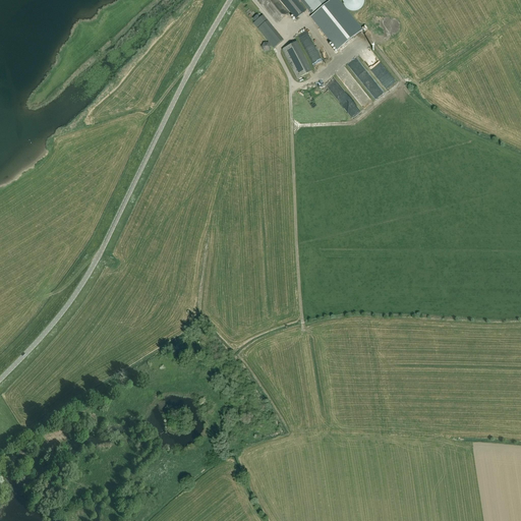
[(257,0),(263,6),(263,5),(277,22),(288,13),(277,0),(257,0)]
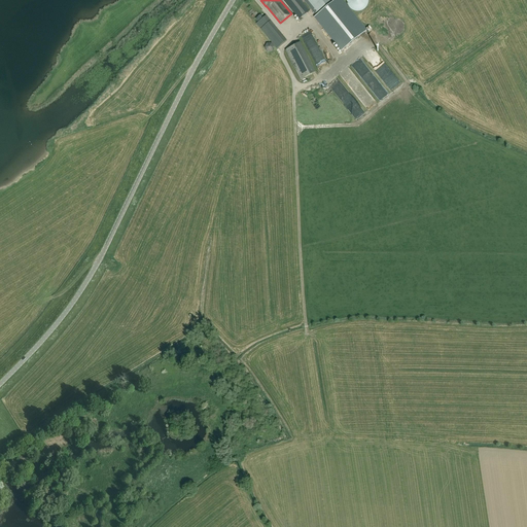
[(282,0),(299,20),(310,11),(300,0),(282,0)]
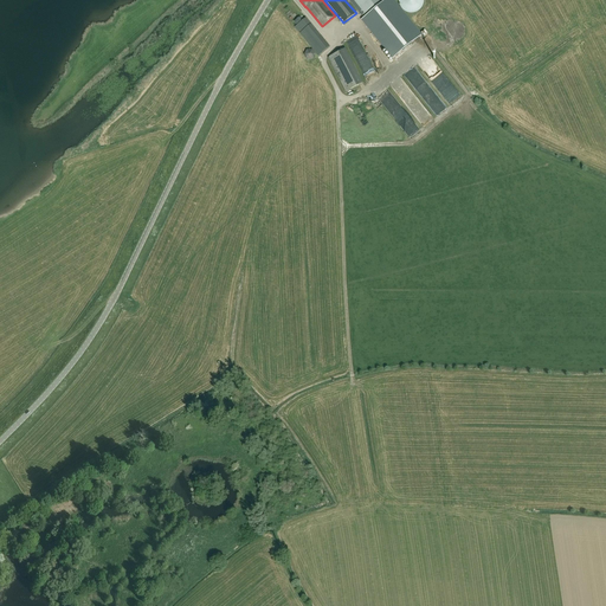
[(386,0),(348,0),(363,18),(386,0)]
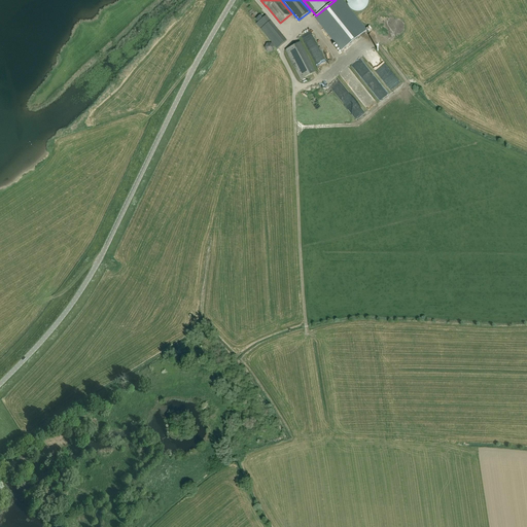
[(340,0),(336,0),(316,15),(314,18),(341,51),(365,32),(340,0)]
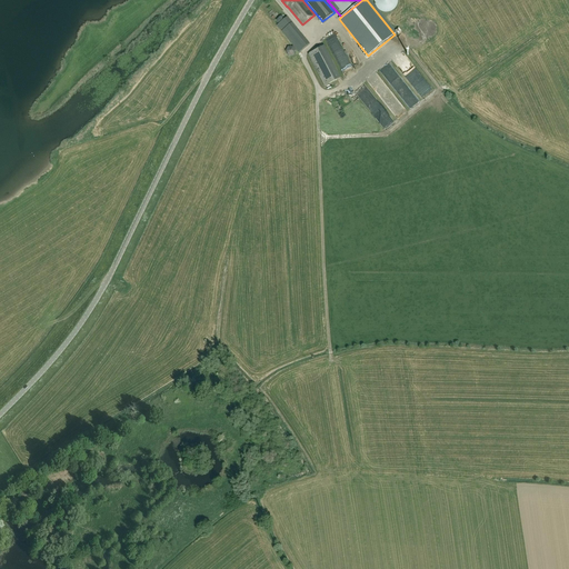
[(373,0),(375,3),(376,7),(378,9),(380,11),(385,12),(388,12),(391,11),(395,10),(397,8),(398,5),(399,0),(398,0),(373,0)]
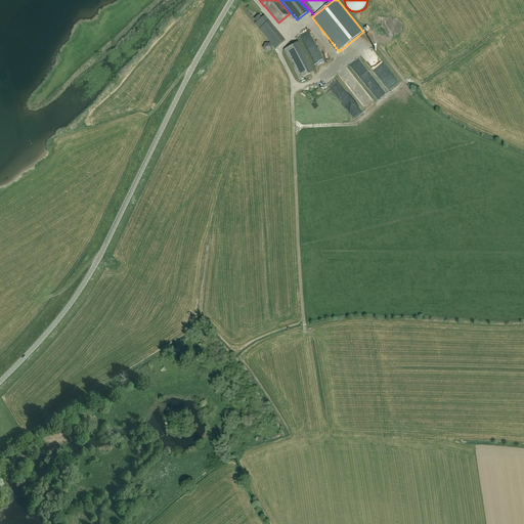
[(264,16),(255,24),(275,48),(285,41),(264,16)]
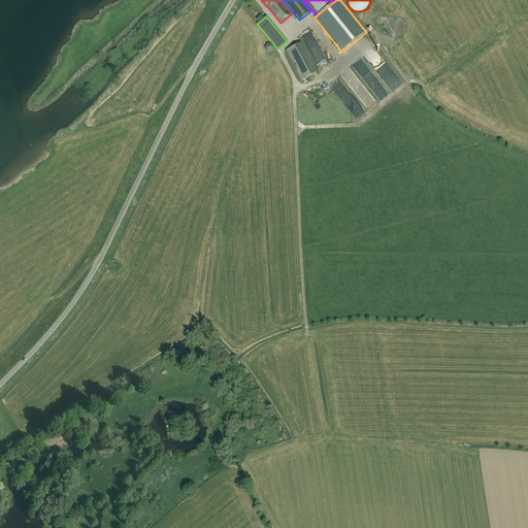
[(316,56),(323,54),(322,52),(314,31),(307,33),(316,56)]
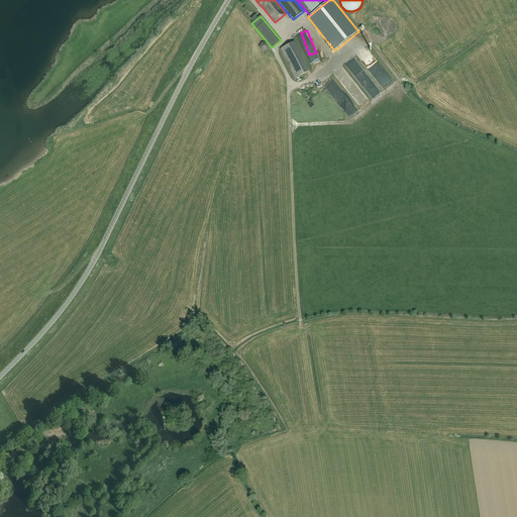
[(295,79),(309,71),(295,41),(280,49),(295,79)]
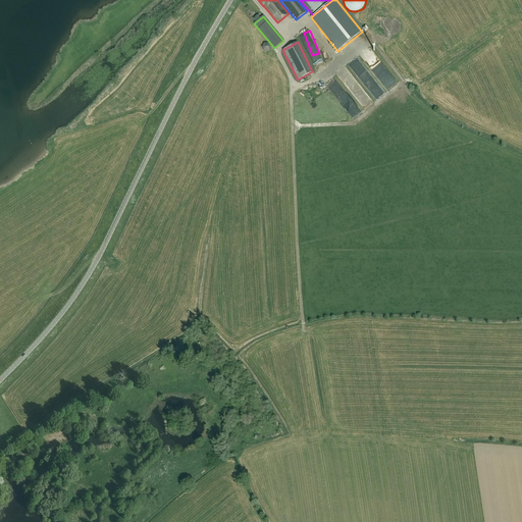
[(262,49),(265,52),(270,51),(271,47),(268,43),(263,44),(262,49)]
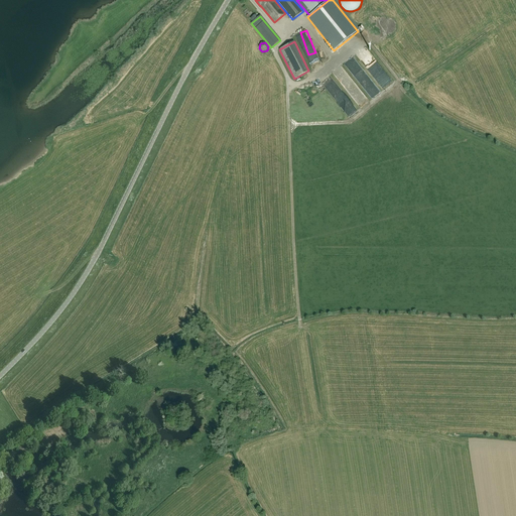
[(358,76),(364,70),(354,57),(347,63),(358,76)]
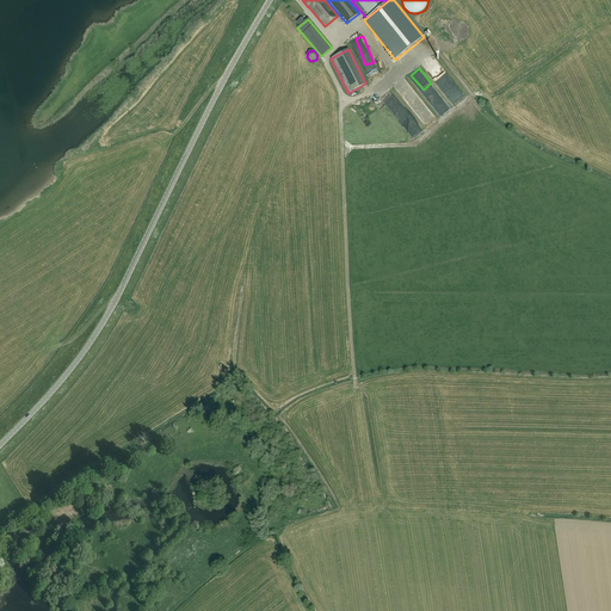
[(395,94),(387,102),(414,135),(423,129),(395,94)]
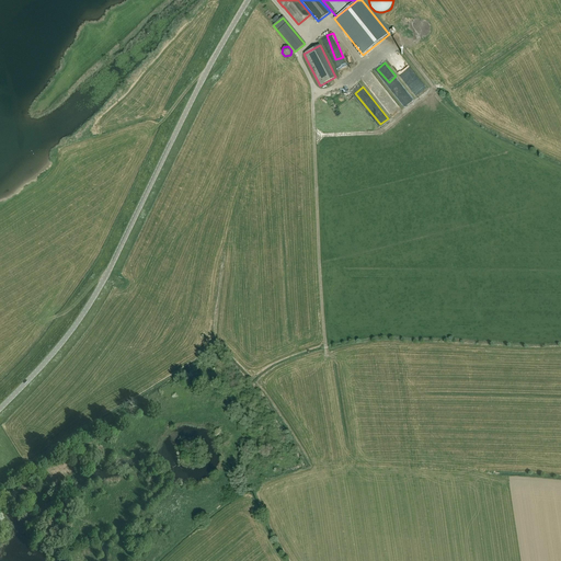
[(381,96),(393,115),(402,110),(390,91),(381,96)]
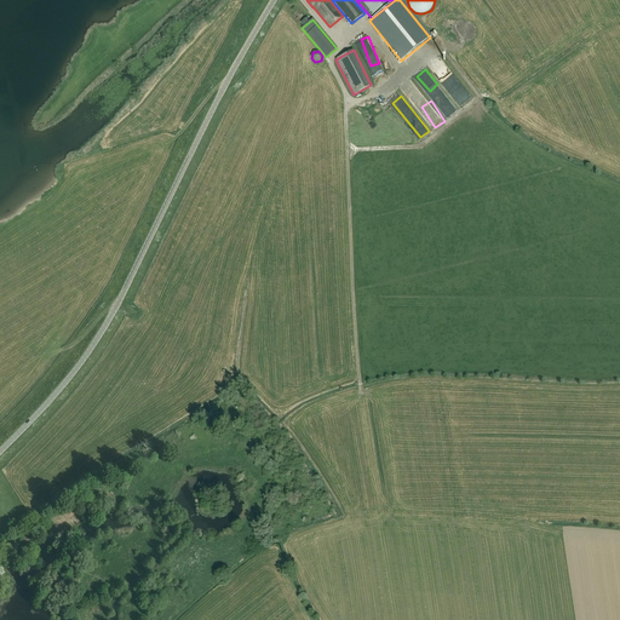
[(373,124),(369,112),(361,114),(365,126),(373,124)]
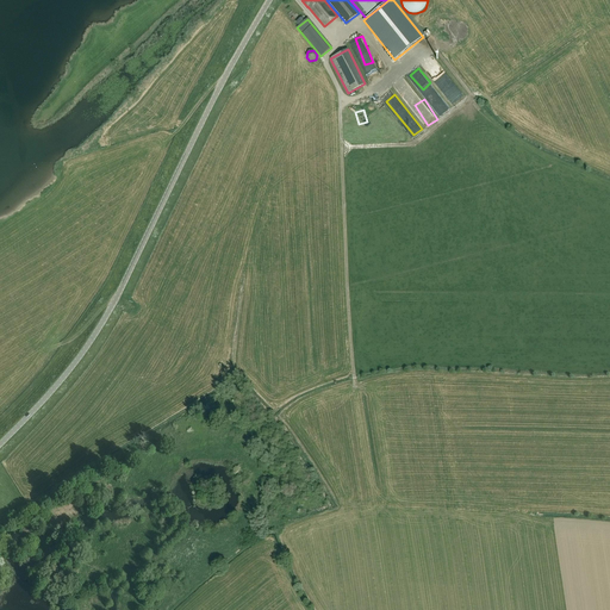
[(32,535),(29,531),(33,528),(30,523),(22,529),(25,534),(26,533),(29,537),(32,535)]
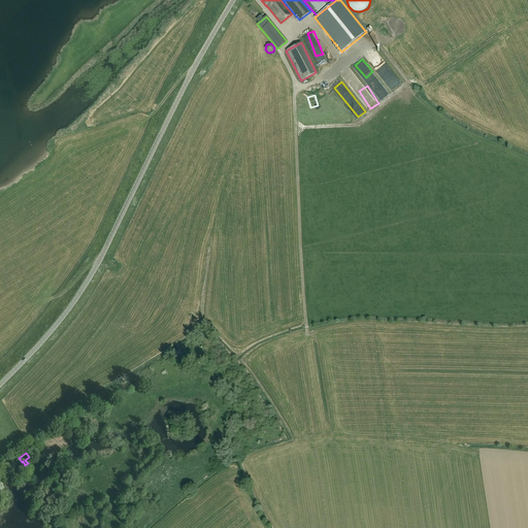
[(17,464),(12,461),(8,465),(10,470),(15,469),(17,464)]
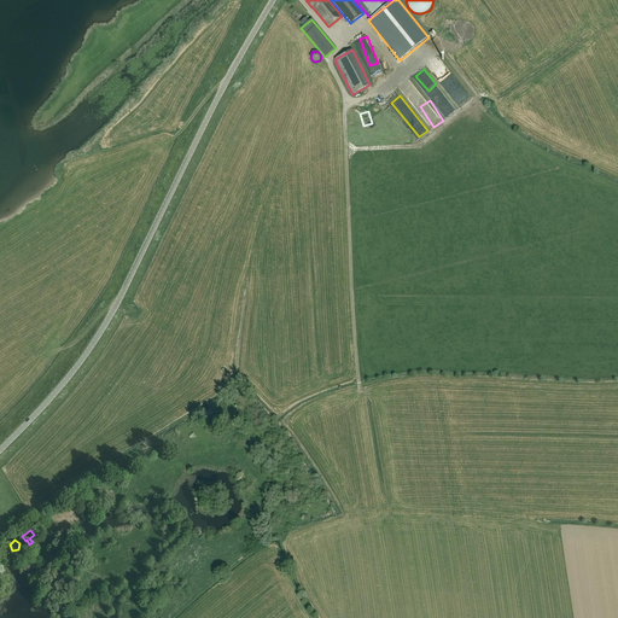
[(80,577),(75,576),(75,577),(69,575),(66,581),(77,586),(80,577)]
